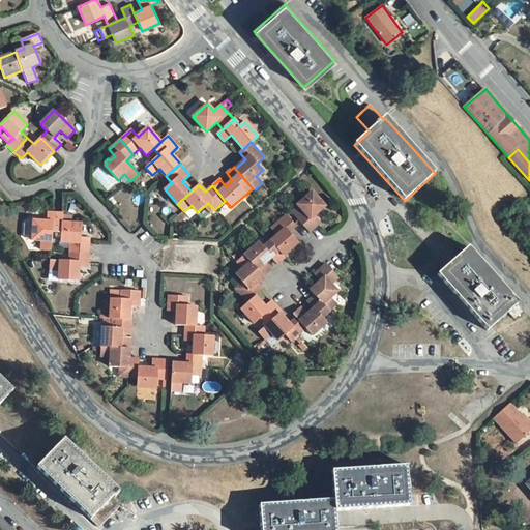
[(315,215),(325,207),(313,192),(297,205),(303,212),(300,215),(297,218),(310,233),(312,231),(321,223),(315,215)]
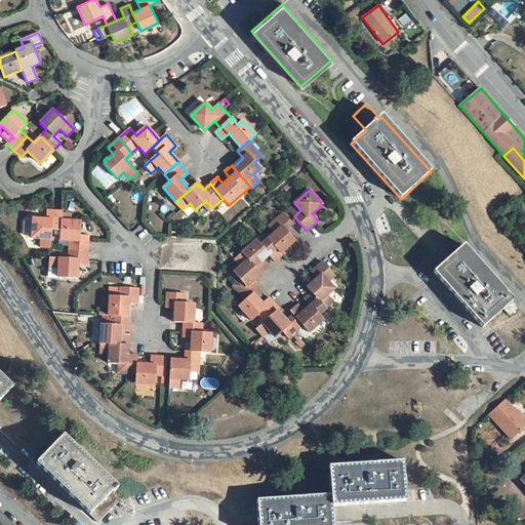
[(292,206),(288,209),(294,216),(297,213),(292,206)]
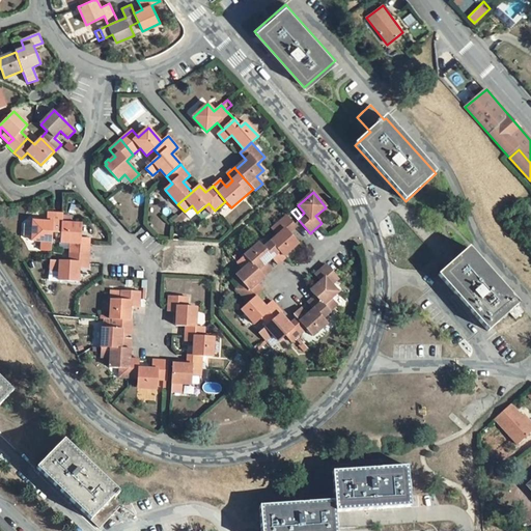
[(188,217),(185,212),(174,221),(178,225),(188,217)]
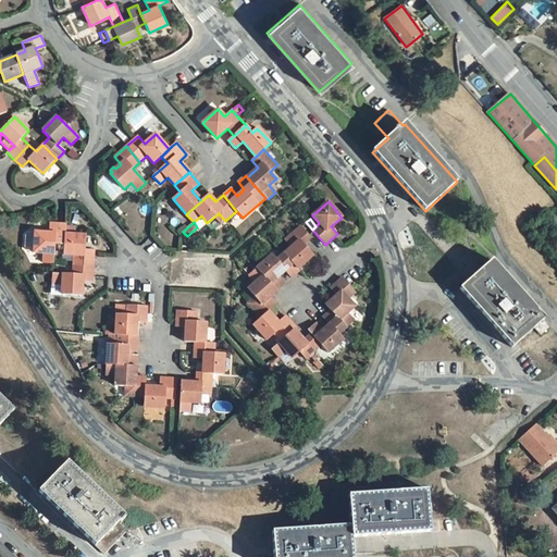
[(65,234),(65,224),(50,223),(50,233),(35,233),(35,234),(27,234),(26,236),(25,248),(27,250),(34,251),(34,252),(44,254),(44,263),(53,263),(54,244),(64,245),(65,234)]
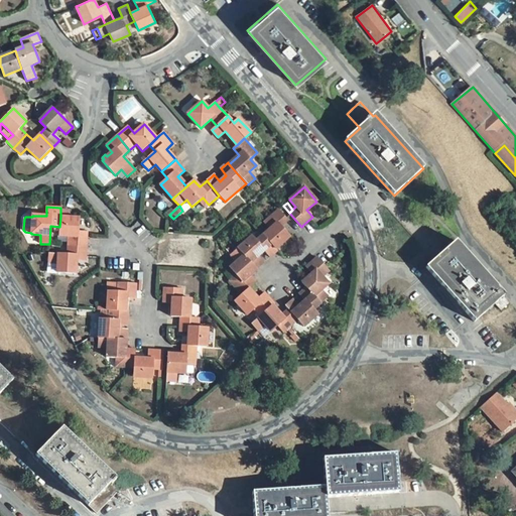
[(281,227),(288,221),(278,210),(264,223),(270,229),(263,235),(276,249),(290,237),(281,227)]
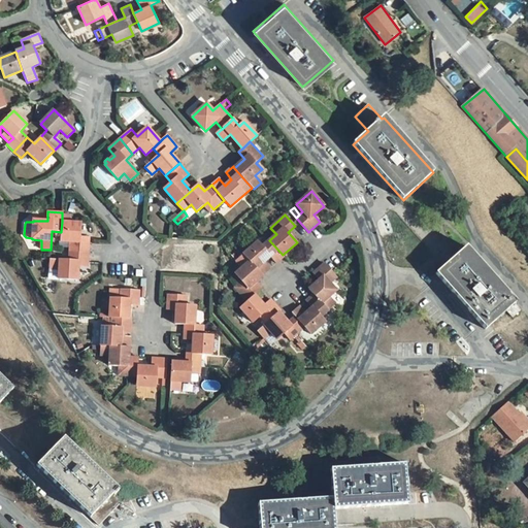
[(89,252),(89,249),(90,242),(90,237),(80,237),(81,223),(62,222),(61,232),(61,241),(70,242),(69,251),(89,252)]
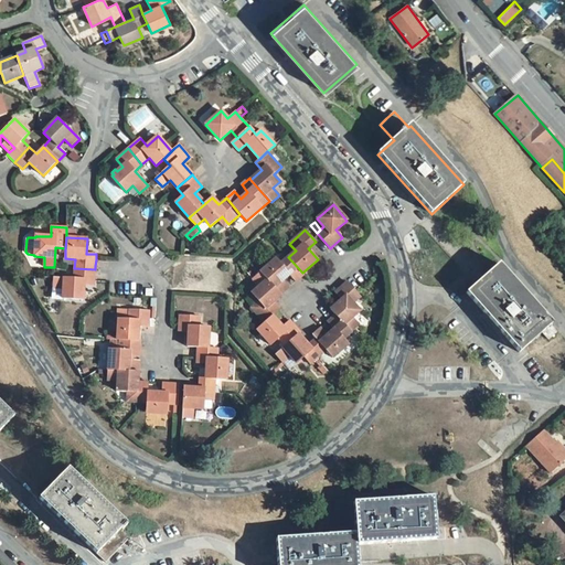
[(296,281),(305,275),(302,273),(288,257),(281,264),(276,258),(260,273),(281,296),(289,288),(283,281),(290,275),(296,281)]
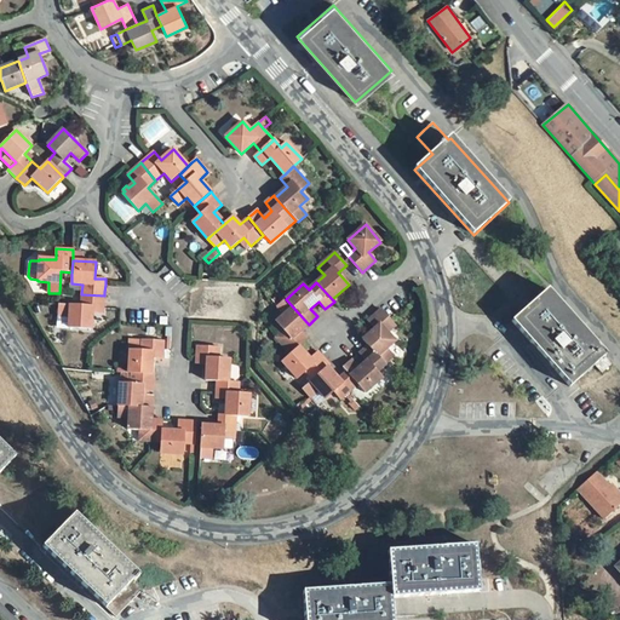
[(604,357),(606,356),(547,291),(533,303),(523,313),(512,322),(570,388),(595,366),(604,357)]
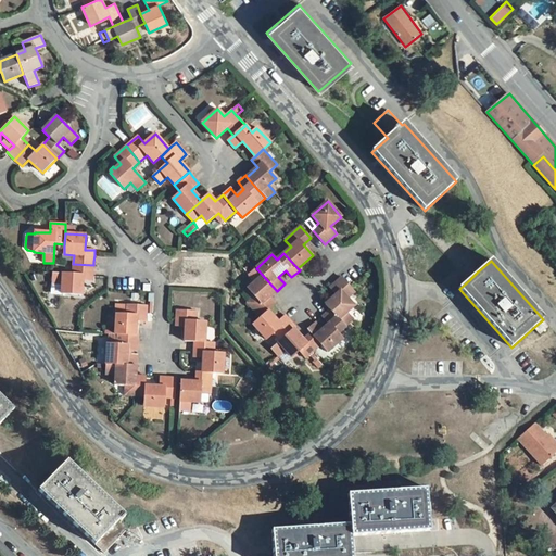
[(62,294),(81,295),(83,280),(92,281),(92,276),(93,268),(93,265),(73,264),(73,274),(53,273),(52,283),(62,285),(62,294)]
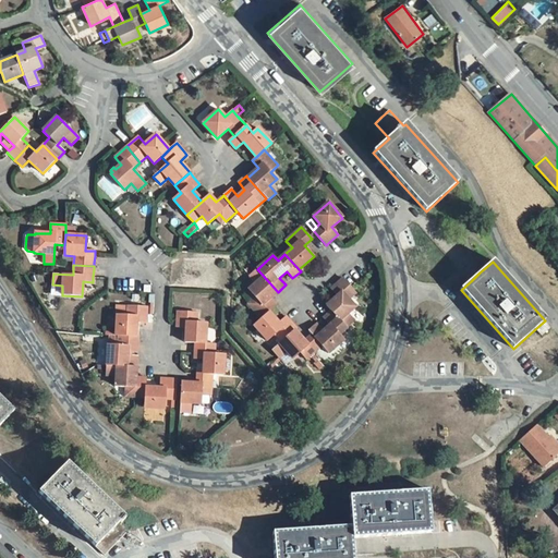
[(276,293),(278,292),(257,269),(250,277),(256,283),(250,290),(255,298),(247,304),(262,319),(269,313),(277,306),(270,299),(276,293)]
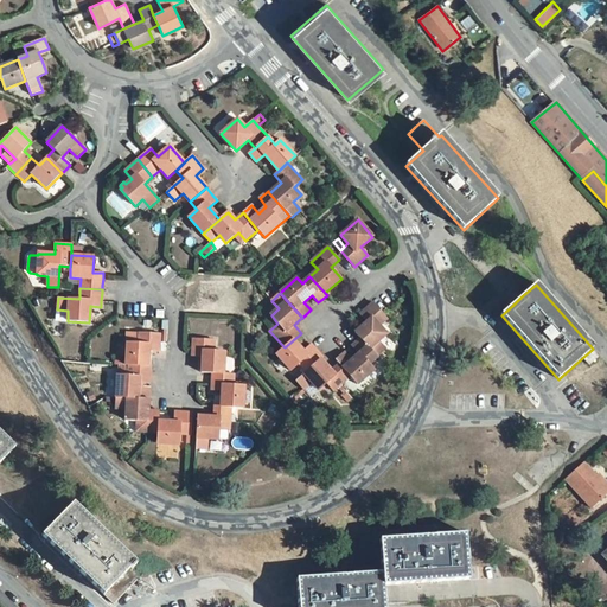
[(377,357),(385,350),(378,342),(387,334),(379,327),(388,319),(383,314),(374,302),(365,310),(360,314),(368,323),(356,332),(360,338),(377,357)]
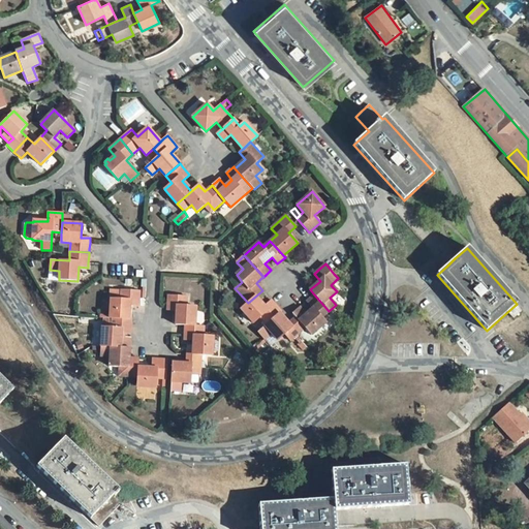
[(129,319),(130,306),(132,306),(139,306),(139,291),(121,290),(120,300),(111,299),(110,318),(129,319)]
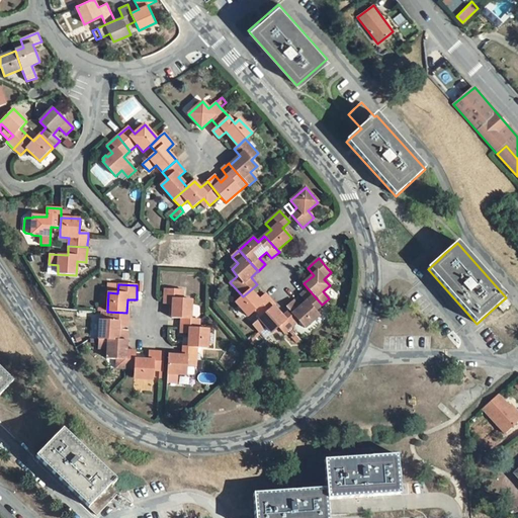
[(315,311),(322,305),(308,288),(303,293),(300,295),(307,303),(300,308),(293,301),(286,308),(289,311),(299,322),(306,329),(320,316),(315,311)]
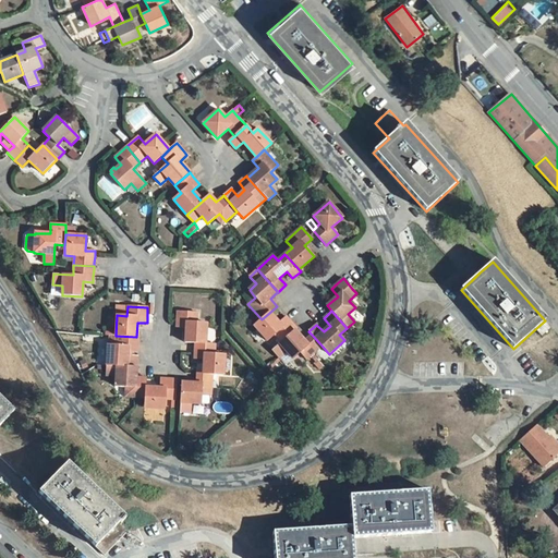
[(195,343),(206,343),(207,324),(197,323),(197,313),(178,312),(177,324),(177,327),(186,328),(185,342),(195,343)]
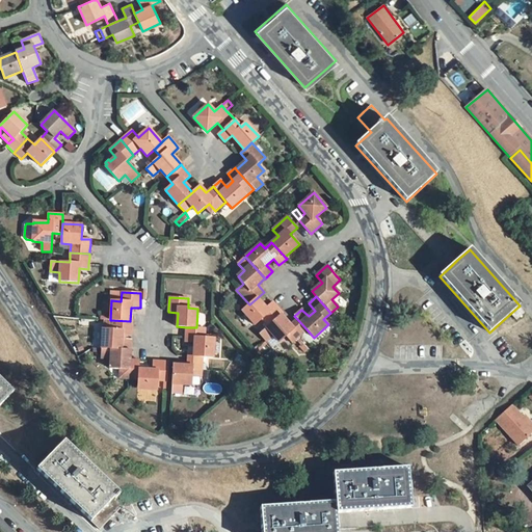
[(282,315),(284,313),(280,309),(273,302),(266,309),(257,298),(249,304),(242,311),(256,325),(263,319),(269,326),(282,315)]
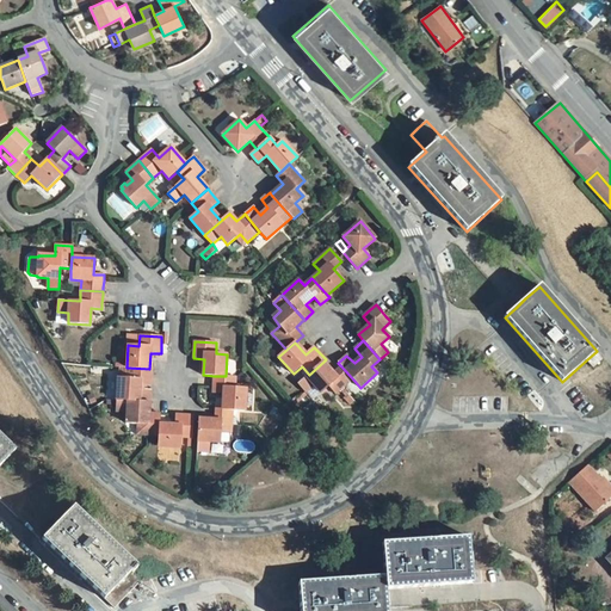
[(602,360),(596,352),(586,360),(593,368),(602,360)]
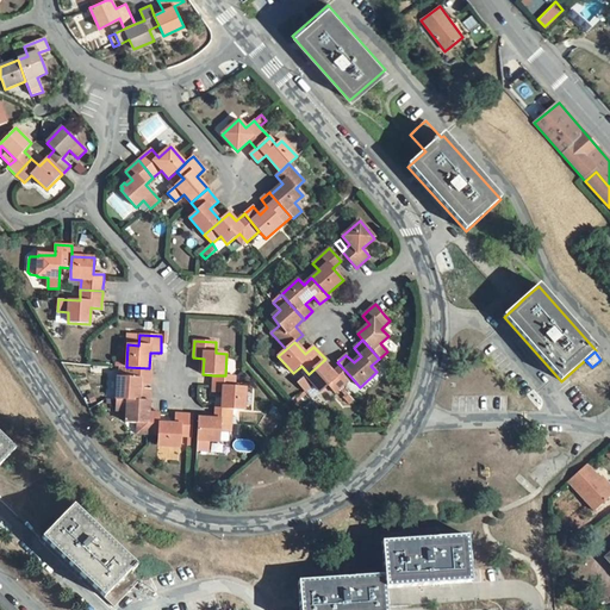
[(344,385),(353,379),(341,366),(334,373),(323,361),(309,374),(298,383),(305,392),(313,385),(321,393),(329,385),(336,393),(344,385)]
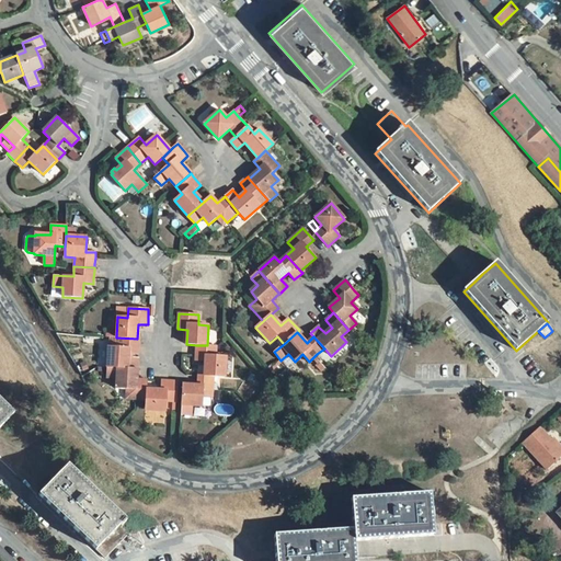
[(132,354),(139,355),(139,353),(139,339),(137,339),(116,338),(110,338),(109,346),(107,367),(128,368),(138,369),(138,358),(132,358),(132,354)]
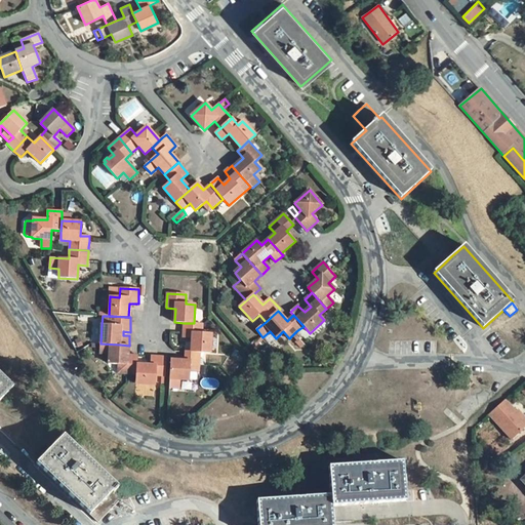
[(200,353),(210,353),(211,333),(202,333),(203,324),(194,323),(184,323),(183,337),(192,338),(191,352),(200,353)]
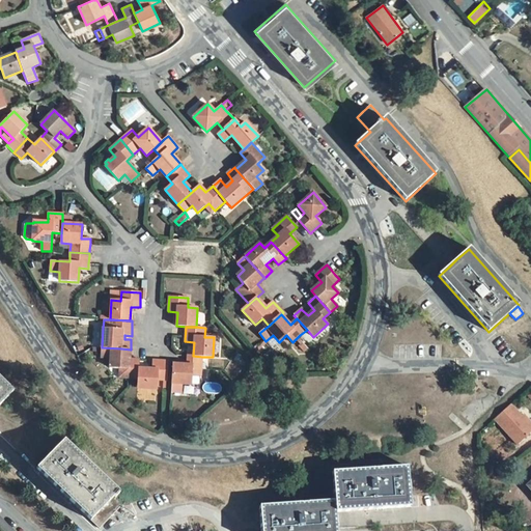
[(138,379),(138,368),(139,360),(136,359),(130,359),(131,350),(121,348),(102,347),(101,358),(110,358),(110,368),(123,368),(123,378),(129,379),(138,379)]
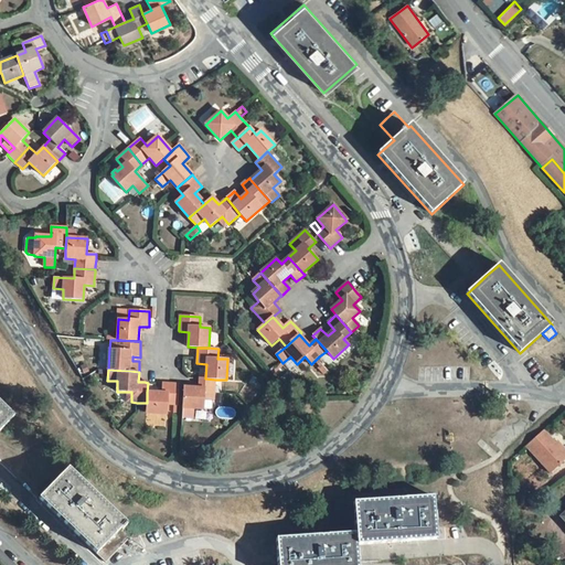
[(182,418),(193,418),(193,408),(203,409),(203,400),(214,400),(214,393),(215,380),(205,379),(199,379),(199,388),(183,387),(182,418)]
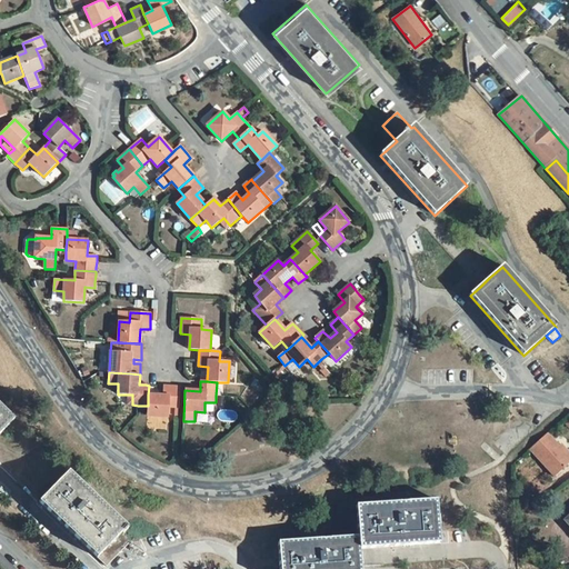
[(147,416),(168,417),(168,407),(178,408),(179,387),(171,387),(163,386),(163,396),(148,395),(148,406),(147,416)]
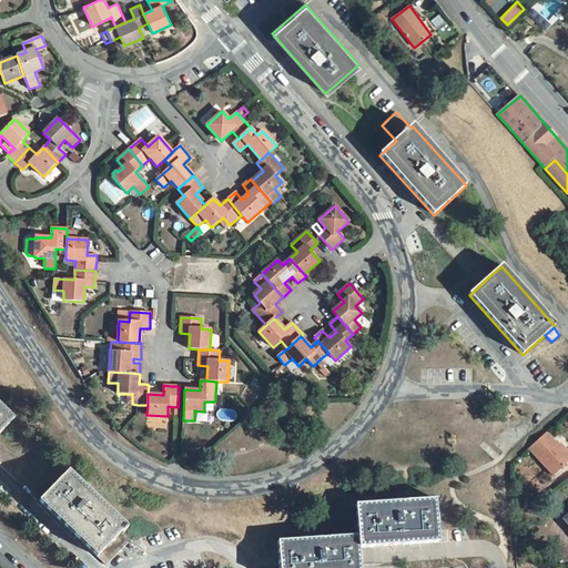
[(0,403),(0,433),(16,417),(0,403)]
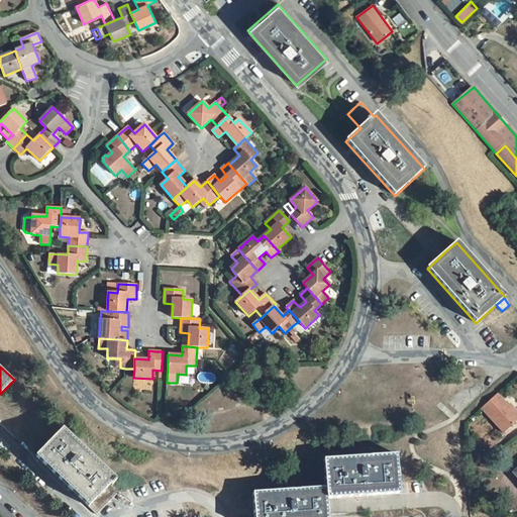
[(504,434),(516,421),(516,415),(498,394),(481,409),(504,434)]
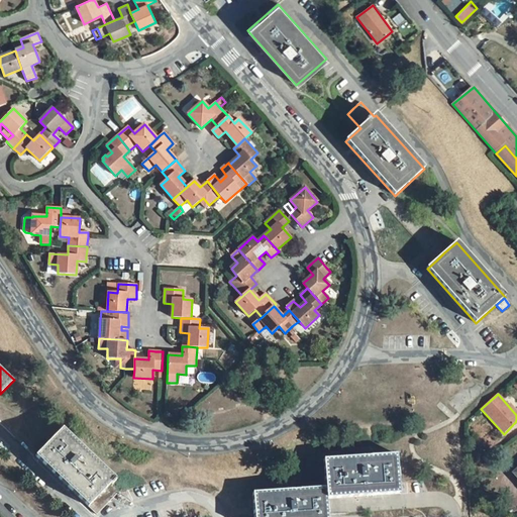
[(121,491),(125,487),(64,428),(37,454),(35,456),(97,515),(121,491)]
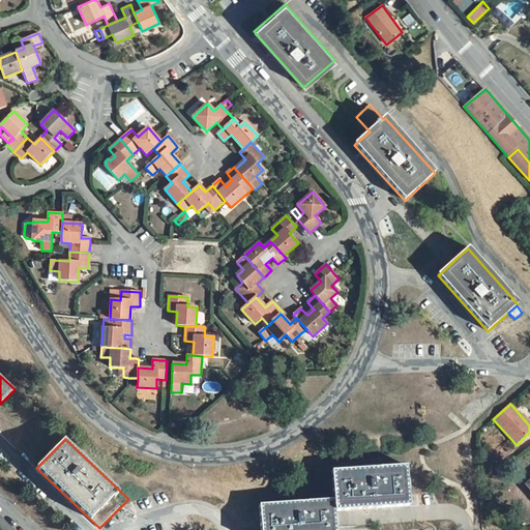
[(409,495),(407,466),(331,471),(333,500),(259,505),(260,529),(335,529),(335,527),(334,511),(410,506),(409,495)]
